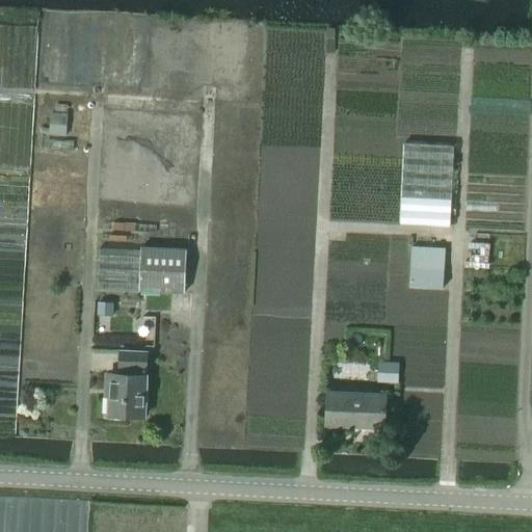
[(51,114),(50,135),(65,136),(68,115),(51,114)]
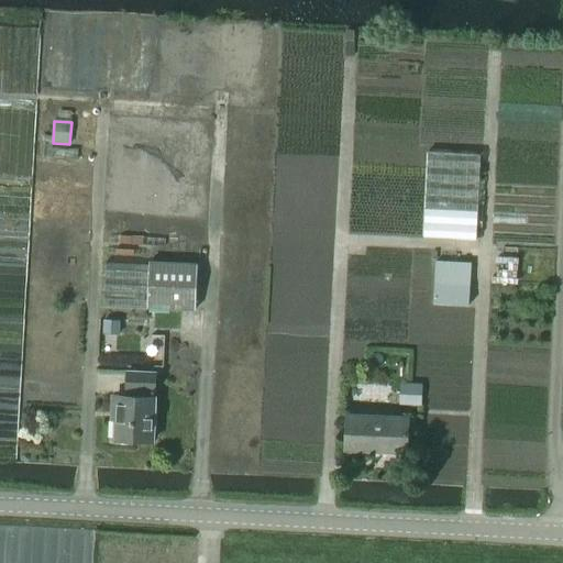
[(428,152),(423,238),(476,240),(481,154),(428,152)]
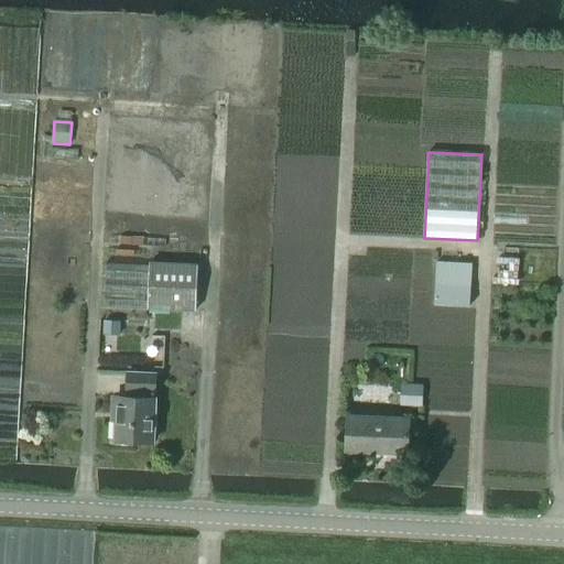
[(106,263),(104,307),(196,312),(197,263),(150,261),(150,266),(106,263)]
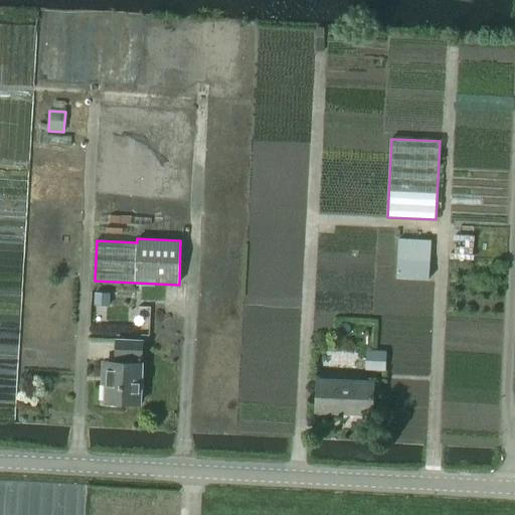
[(397,240),(396,279),(428,280),(430,241),(397,240)]
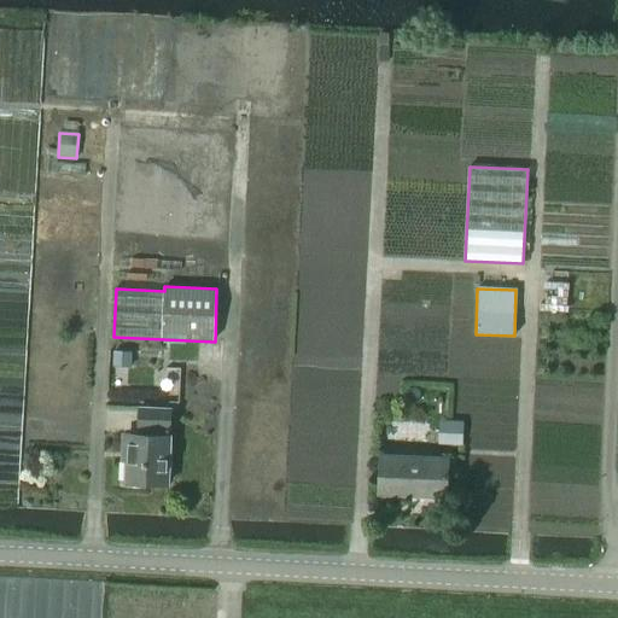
[(168,487),(170,413),(139,412),(138,431),(152,432),(152,437),(128,436),(126,484),(168,487)]
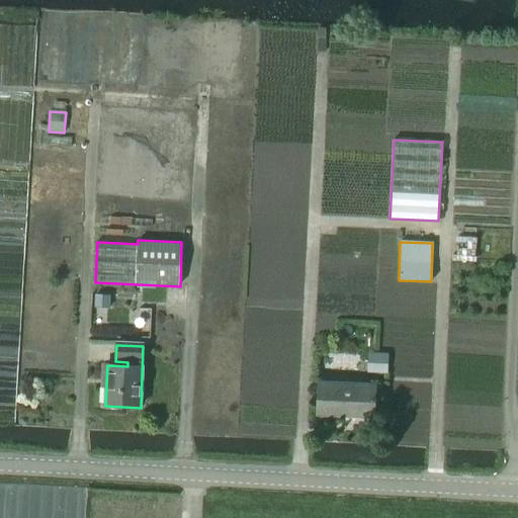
[(374,418),(375,386),(320,383),(318,415),(374,418)]
